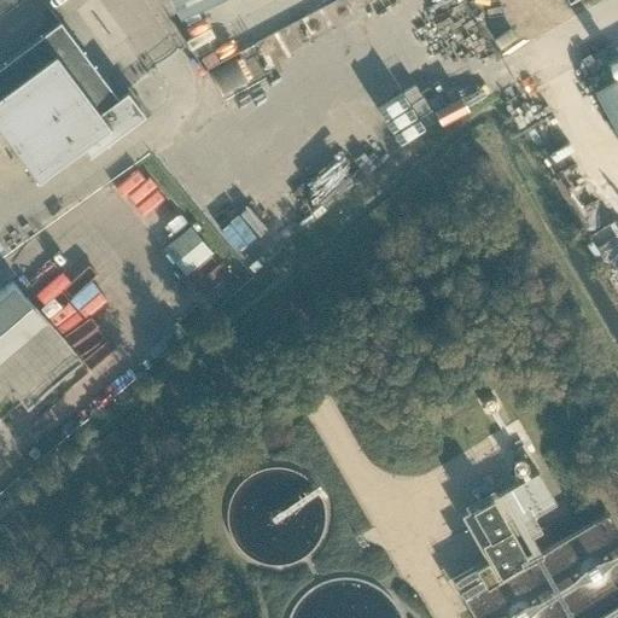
[(0,0),(0,15),(19,0),(0,0)]
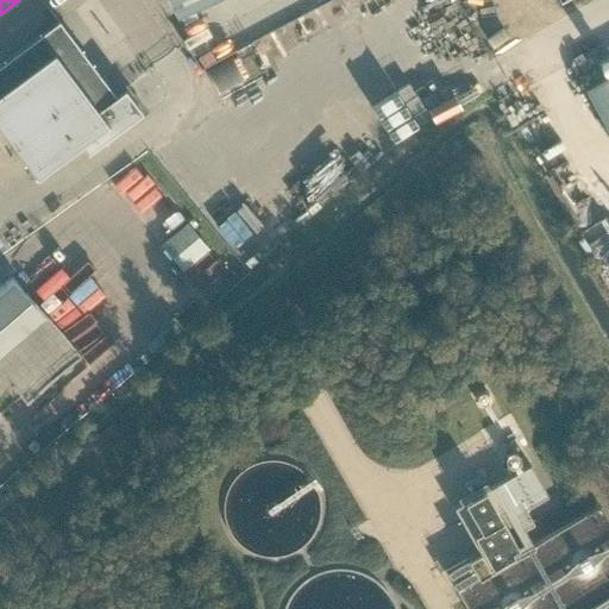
[(168,0),(179,18),(211,0),(168,0)]
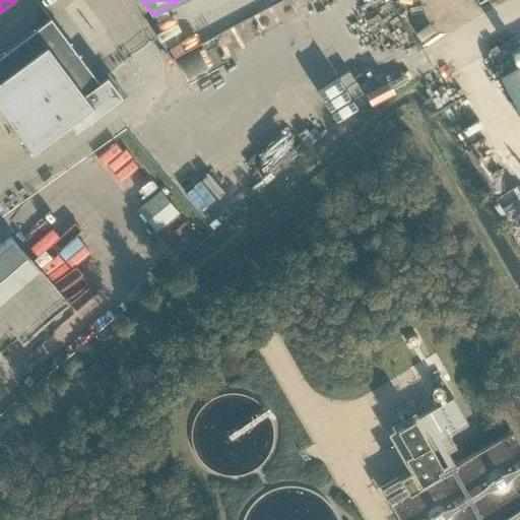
[(0,55),(0,109),(33,151),(69,124),(75,131),(100,113),(100,112),(121,95),(107,76),(100,82),(51,17),(0,55)]
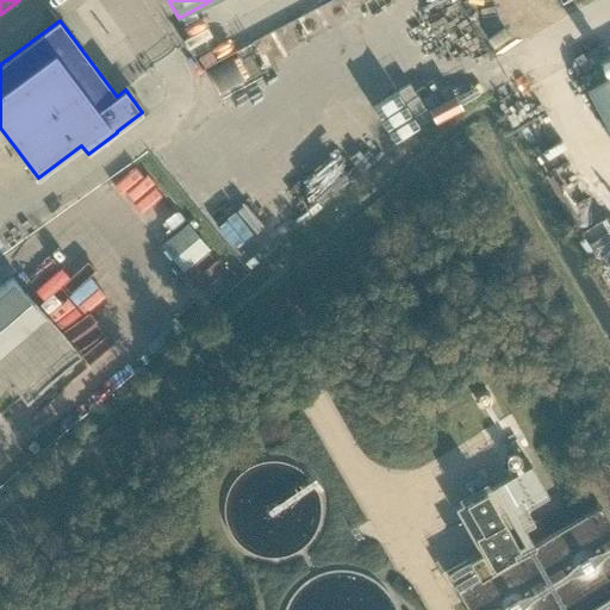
[(234,53),(210,66),(223,89),(247,75),(234,53)]
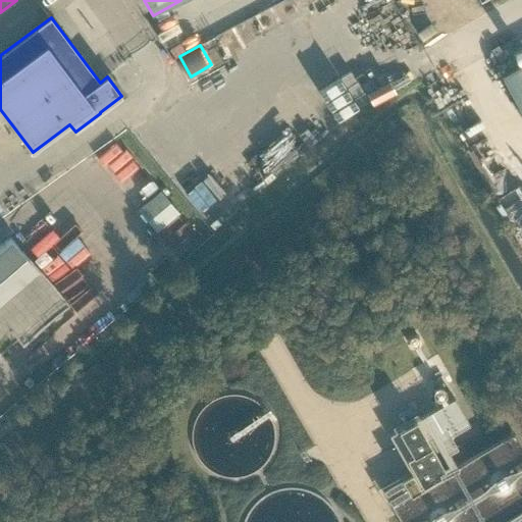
[(371,94),(357,70),(347,76),(336,59),(312,74),(337,114),(371,94)]
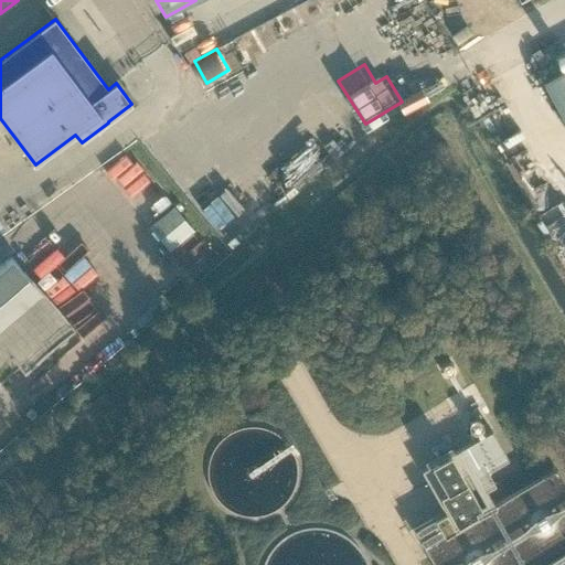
[(564,123),(564,72),(544,84),(564,123)]
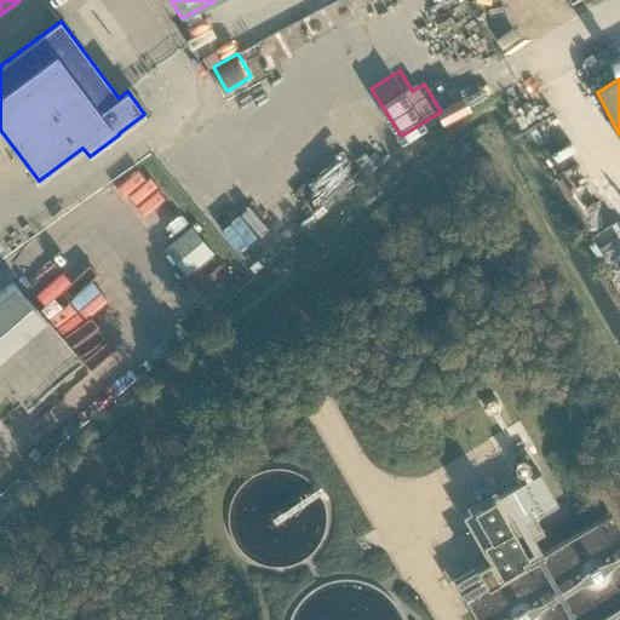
[(311,181),(329,201),(356,176),(339,156),(311,181)]
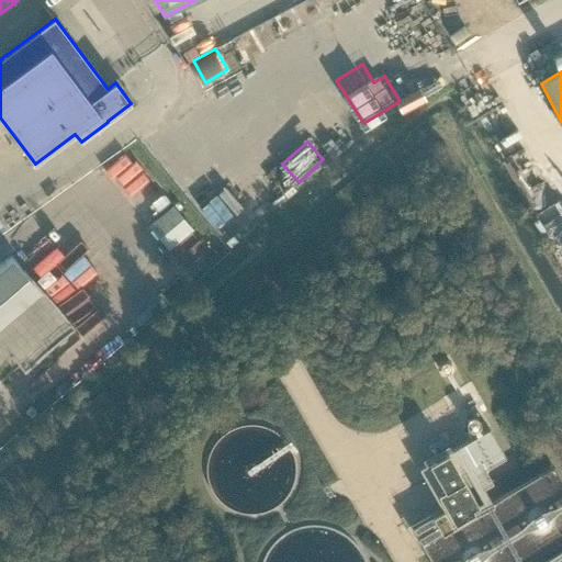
[(116,175),(138,203),(159,186),(137,158),(116,175)]
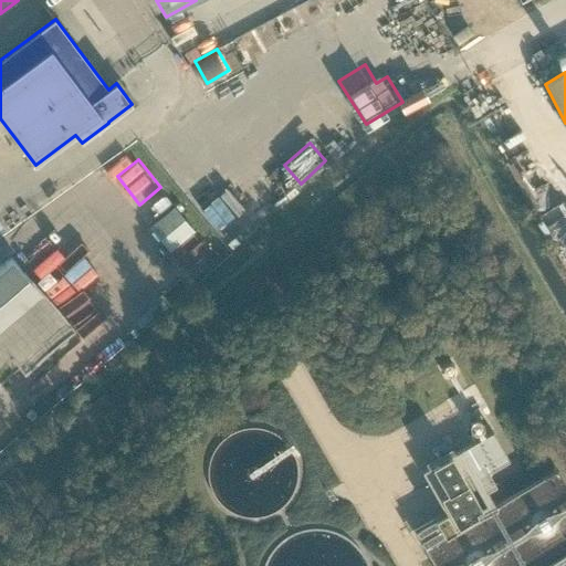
[(170,252),(195,231),(175,208),(149,228),(170,252)]
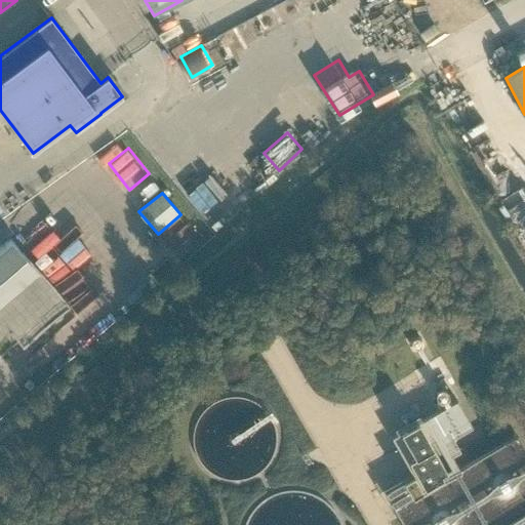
[(0,301),(38,271),(10,239),(0,247),(0,301)]
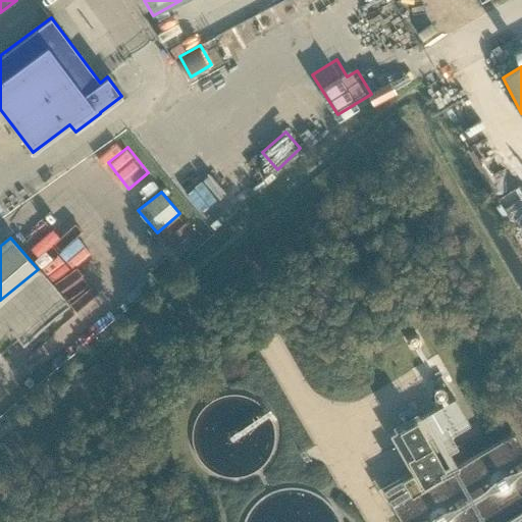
[(468,425),(454,400),(389,436),(409,471),(381,487),(390,504),(456,466),(449,453),(457,449),(450,435),(468,425)]
